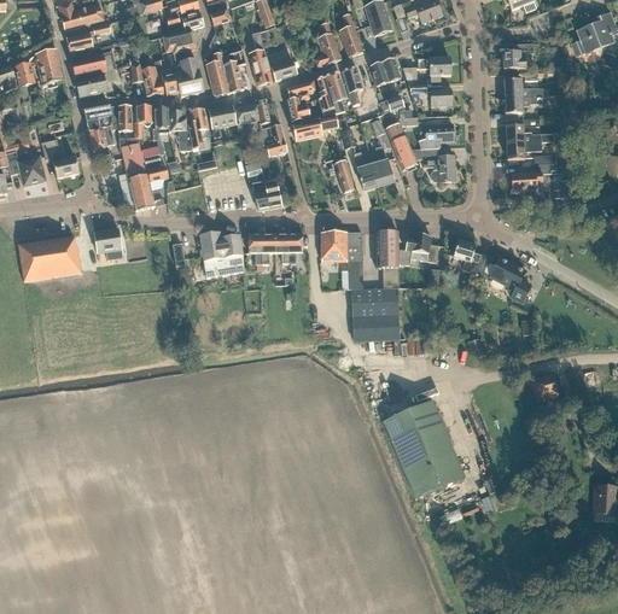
[(71,0),(57,4),(64,29),(93,21),(104,18),(99,3),(74,10),(71,0)]
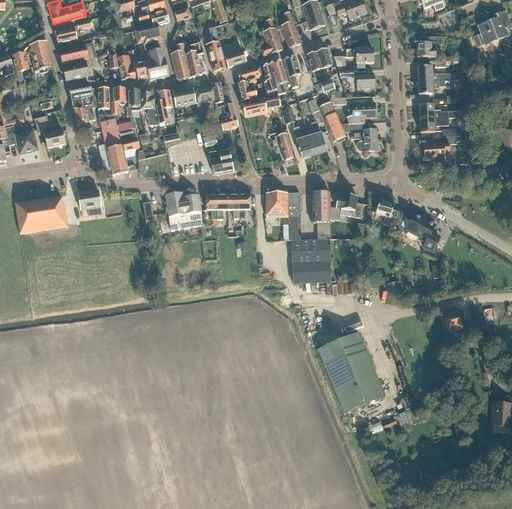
[(115,0),(116,3),(118,11),(134,6),(132,0),(115,0)]
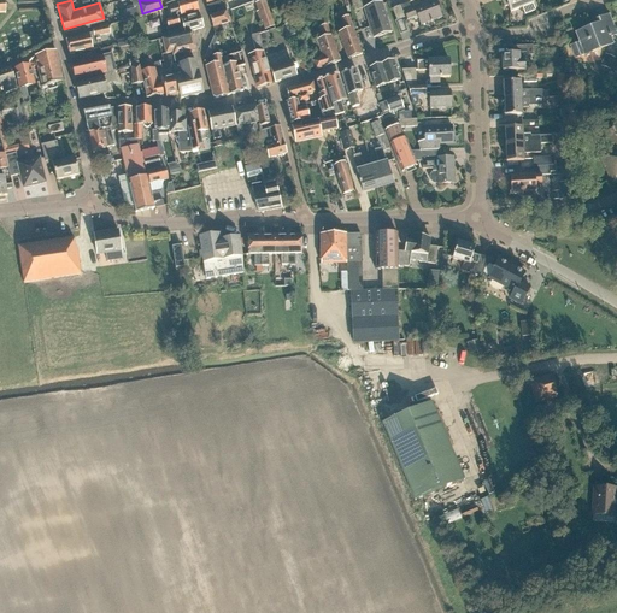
[(178,6),(170,9),(171,16),(198,9),(195,0),(177,0),(178,6)]
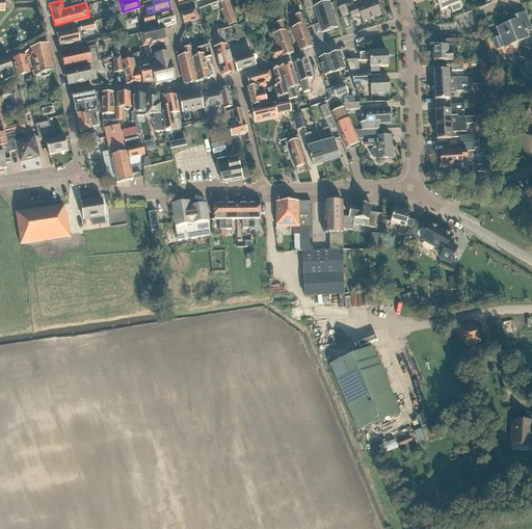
[(186,0),(179,2),(181,9),(190,6),(191,3),(190,0),(186,0)]
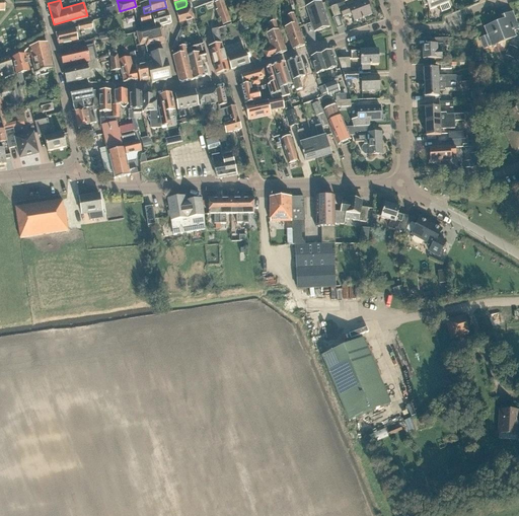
[(317,0),(306,4),(314,29),(329,24),(320,0),(317,0)]
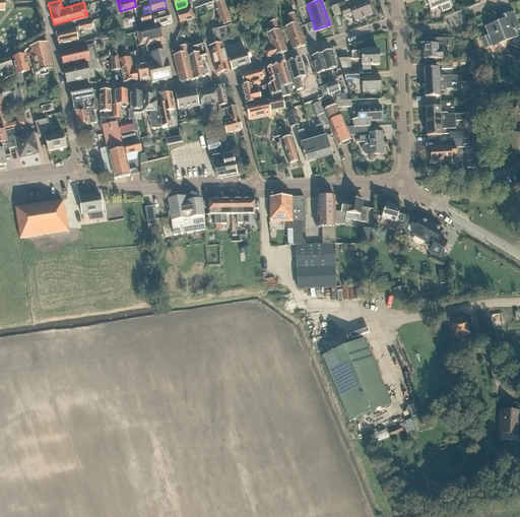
[(349,4),(341,7),(343,13),(351,10),(354,18),(369,12),(366,5),(369,4),(367,0),(356,0),(349,3),(349,4)]
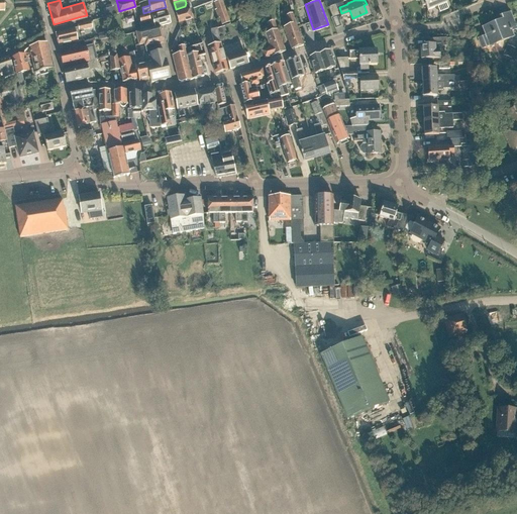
[(420,0),(422,3),(425,2),(427,7),(437,4),(439,9),(448,6),(445,0),(446,0),(420,0)]
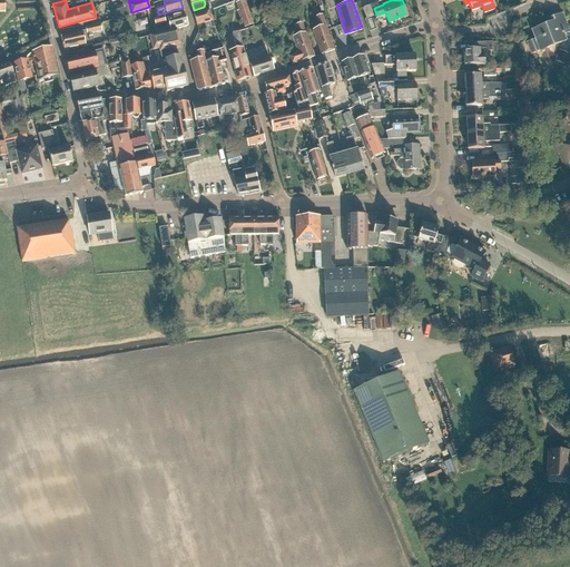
[(370,2),(362,6),(366,16),(373,13),(370,2)]
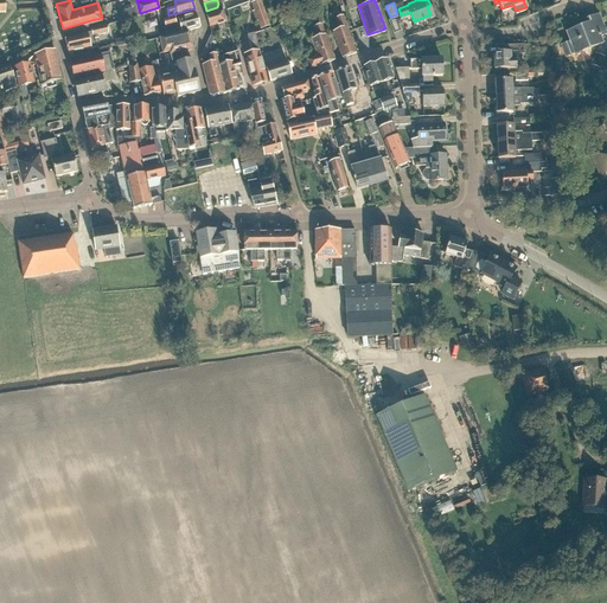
[(123,18),(140,13),(138,4),(131,5),(121,7),(123,18)]
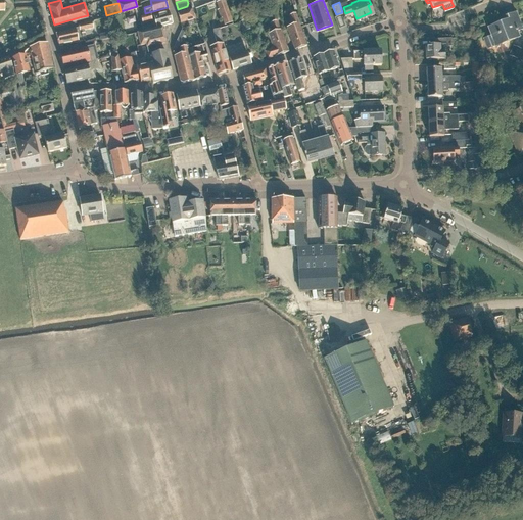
[(230,12),(227,4),(218,7),(221,15),(230,12)]
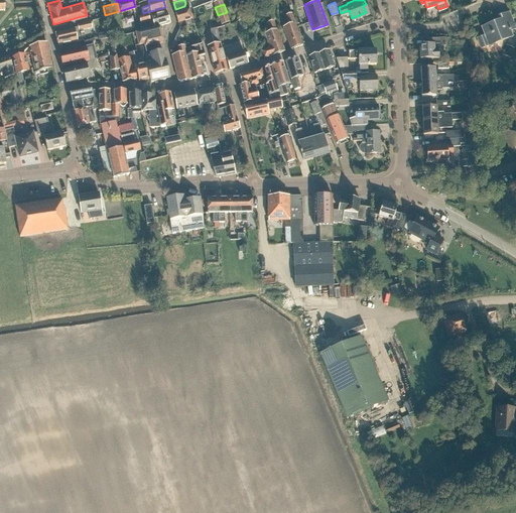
[(189,7),(180,9),(175,11),(179,26),(194,22),(189,7)]
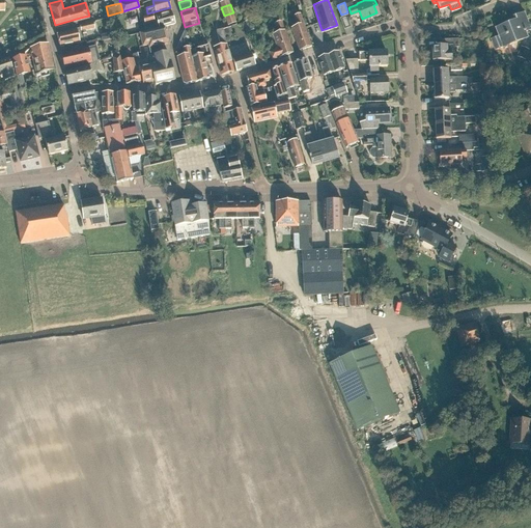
[(278,47),(270,50),(272,57),(292,50),(281,19),(284,18),(281,8),(275,10),(278,18),(274,19),(278,30),(273,32),(278,47)]
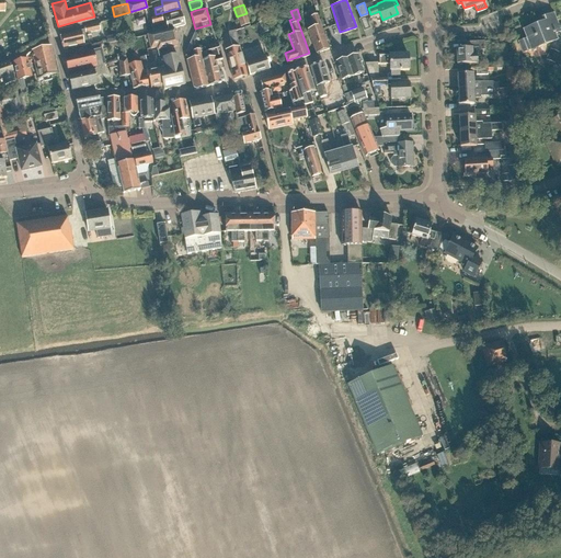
[(181,11),(164,15),(168,25),(164,25),(165,27),(184,22),(181,11)]
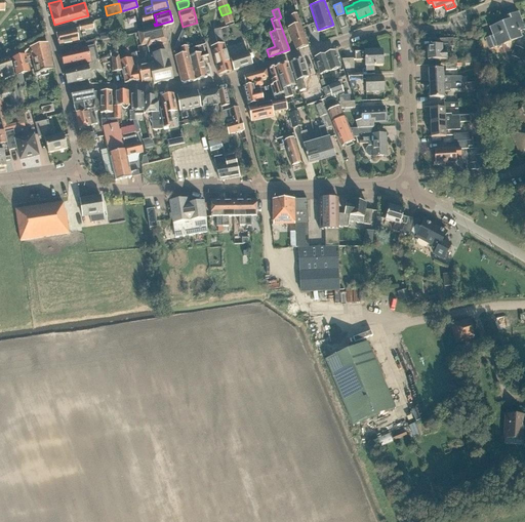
[(518,10),(509,13),(511,17),(489,26),(492,34),(485,37),(489,47),(521,35),(519,29),(524,27),(518,10)]
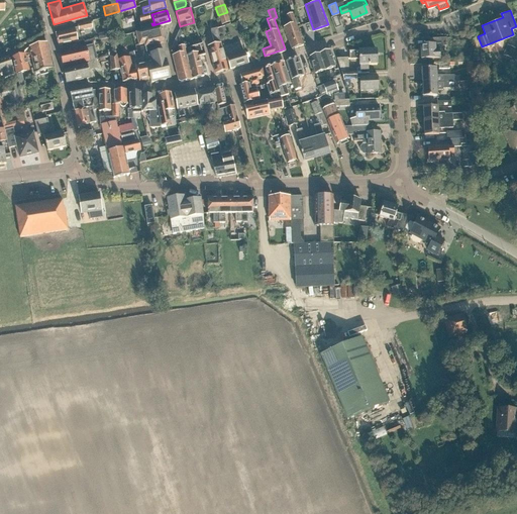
[(290,22),(280,25),(288,47),(303,42),(292,11),(287,13),(290,22)]
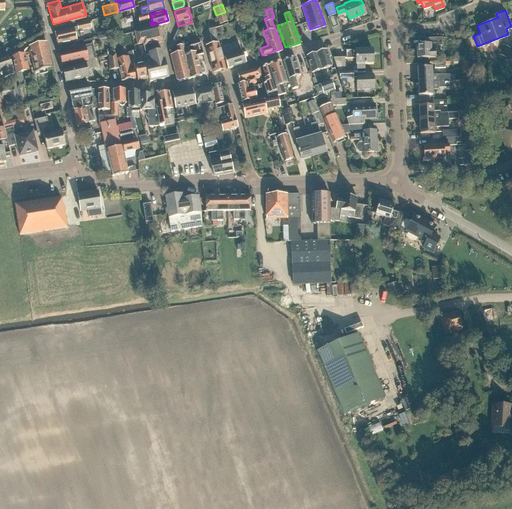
[(147,12),(138,14),(140,20),(149,18),(147,12)]
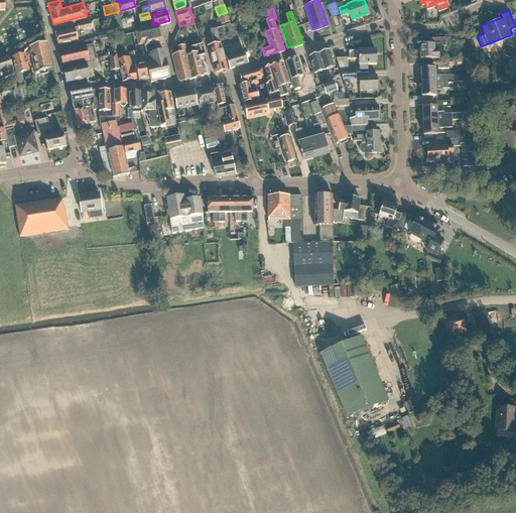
[(241,28),(247,26),(244,16),(238,18),(241,28)]
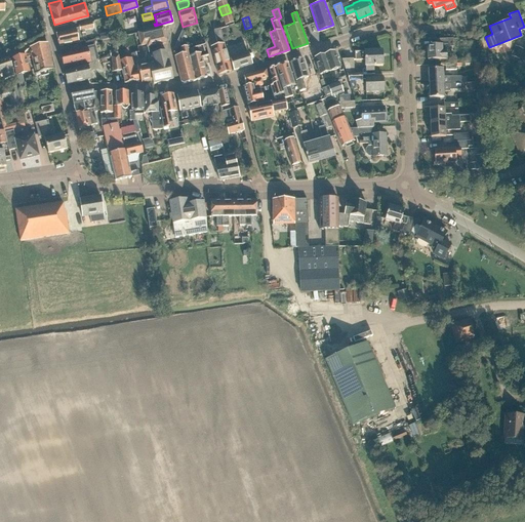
[(79,26),(55,31),(58,43),(75,41),(83,39),(81,31),(85,30),(85,28),(93,26),(92,19),(89,21),(79,24),(79,26)]
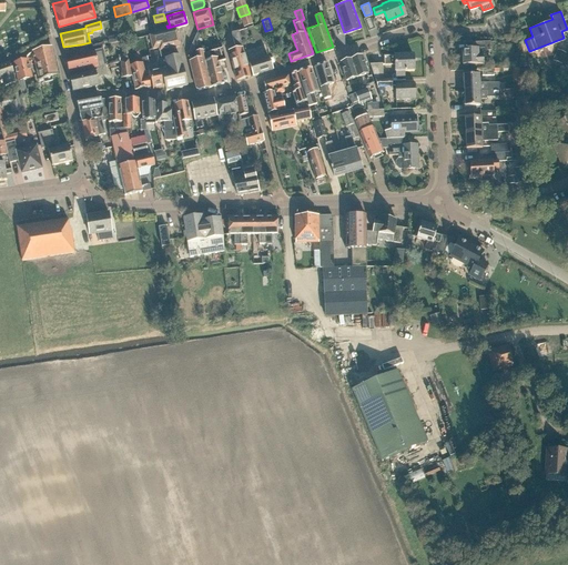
[(169,47),(176,44),(179,43),(175,28),(150,33),(153,47),(159,46),(161,57),(159,58),(161,66),(153,67),(153,64),(148,66),(152,86),(165,83),(166,88),(186,83),(180,53),(171,56),(169,47)]
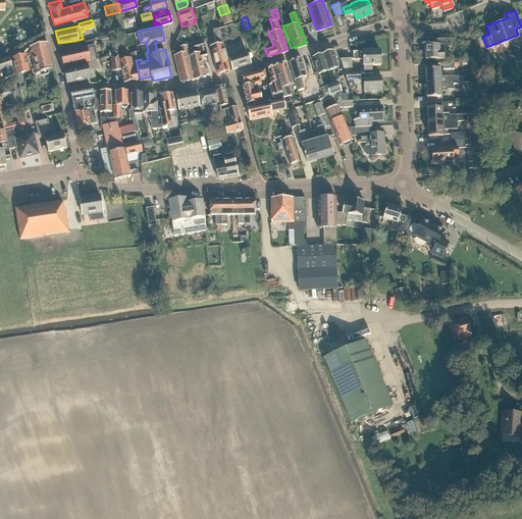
[(217,42),(210,44),(217,71),(229,67),(218,27),(213,28),(217,42)]
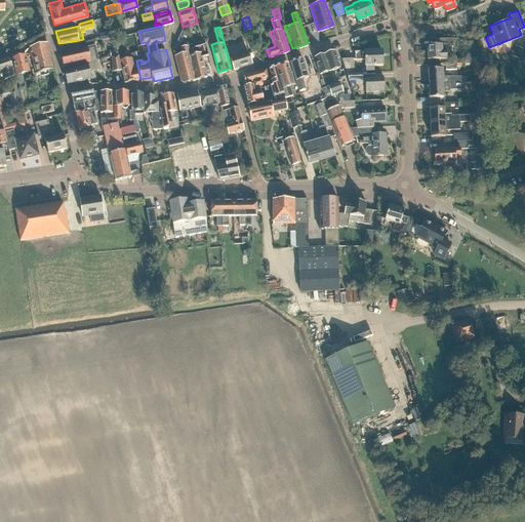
[(435,43),(427,43),(428,57),(442,57),(446,56),(446,49),(446,46),(448,46),(447,44),(453,44),(453,36),(435,37),(435,43)]
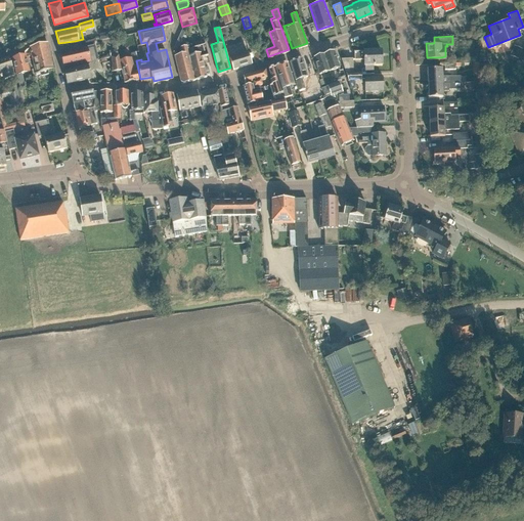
[(245,39),(226,45),(233,68),(252,61),(245,39)]
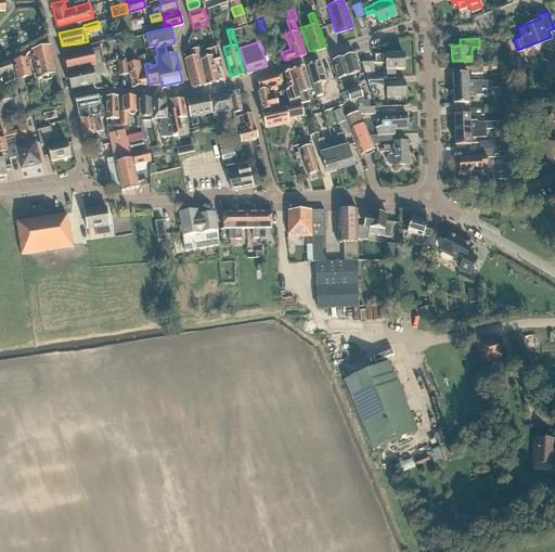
[(34,60),(53,55),(50,43),(31,48),(34,60)]
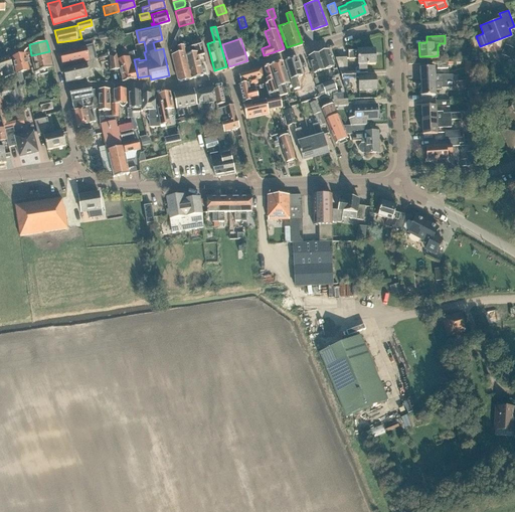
[(193,51),(186,52),(192,76),(203,73),(197,53),(204,52),(201,41),(198,42),(193,43),(191,44),(193,51)]
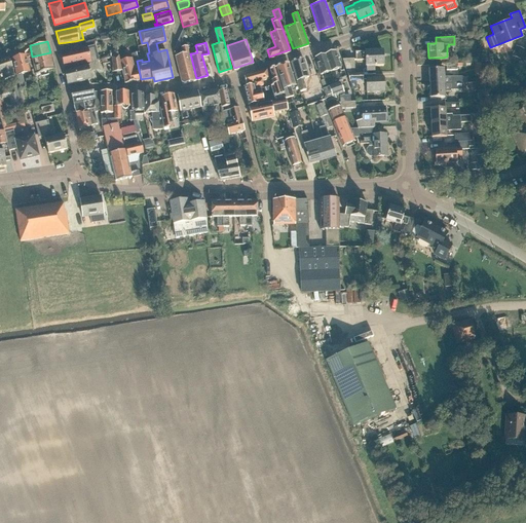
[(64,66),(89,60),(98,58),(99,58),(96,43),(61,51),(64,66)]
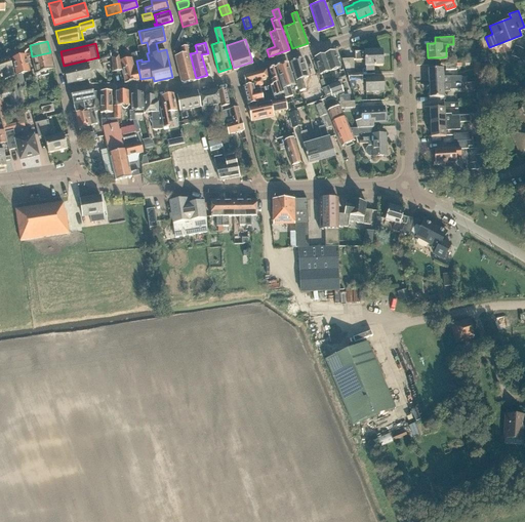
[(183,52),(175,54),(182,80),(184,81),(195,79),(188,51),(187,46),(190,46),(189,43),(180,45),(183,52)]
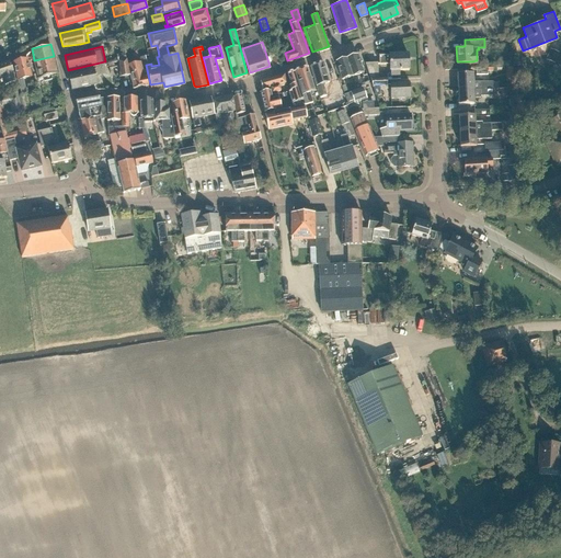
[(554,60),(559,49),(550,46),(546,57),(554,60)]
